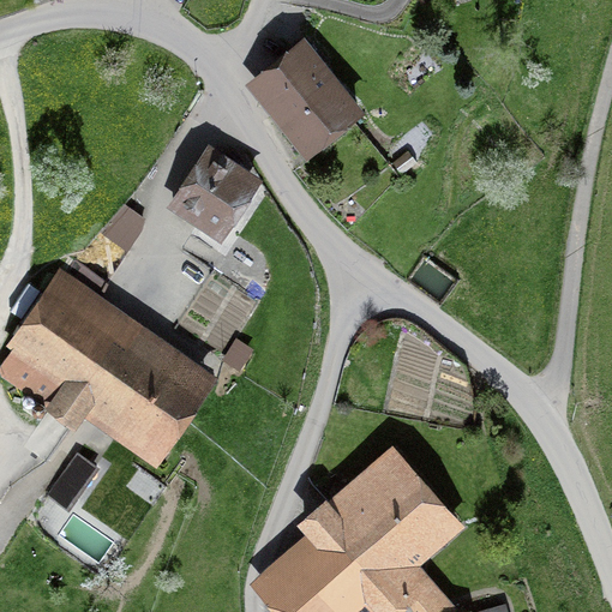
[(359,114),(304,42),(249,84),(304,156),(359,114)]
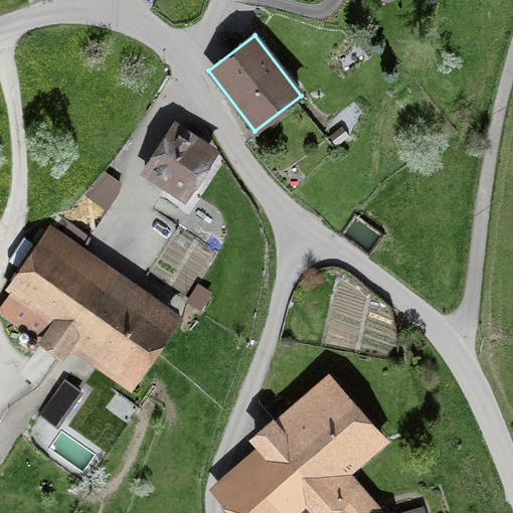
[(215,153),(171,126),(140,176),(183,203),(215,153)]
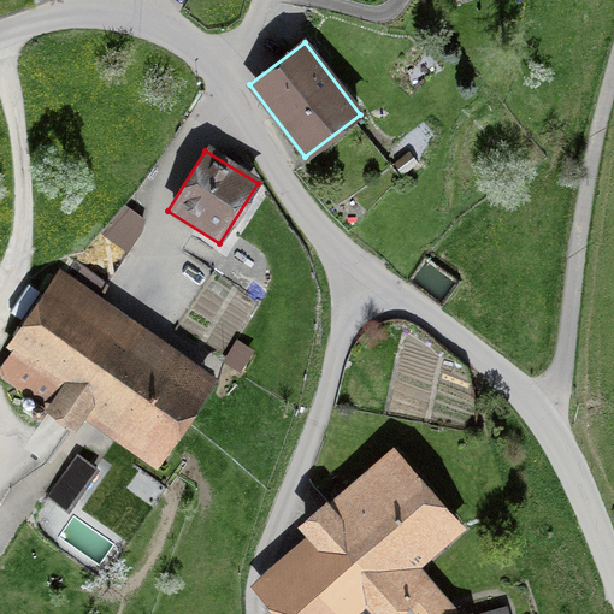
[(101,229),(125,249),(148,222),(124,202),(101,229)]
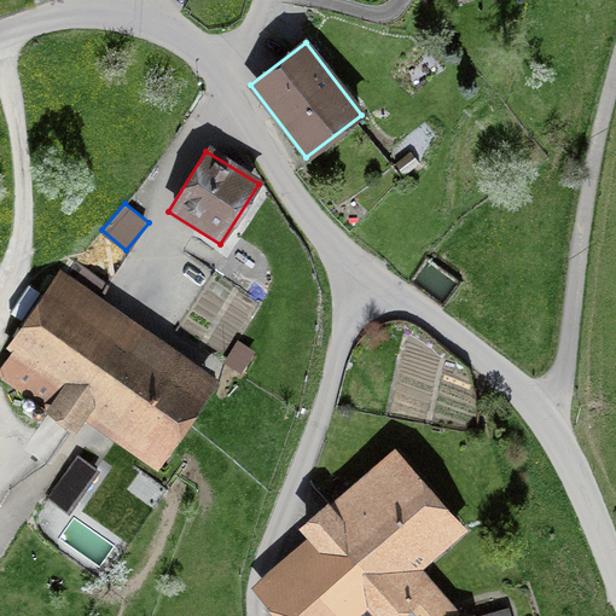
[(94,231),(67,273),(99,295),(128,253),(94,231)]
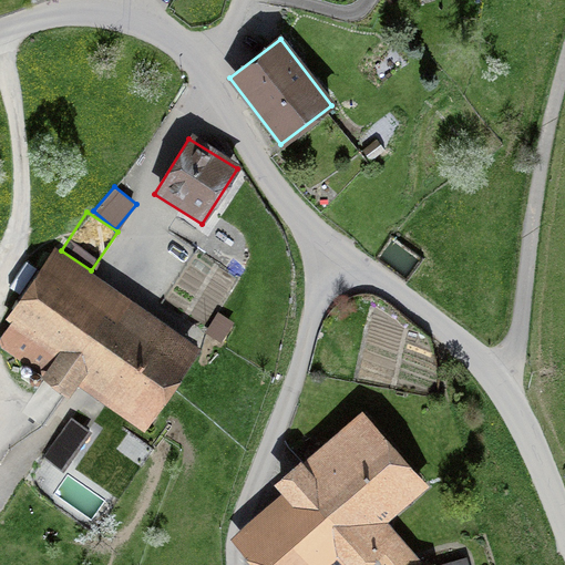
[(198,349),(52,250),(4,320),(11,325),(0,341),(0,343),(72,392),(76,386),(143,431),(198,349)]
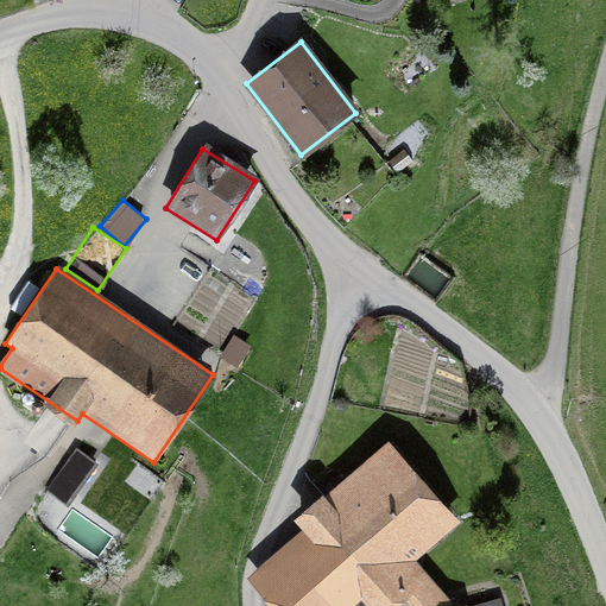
[(450,605),(415,561),(460,521),(387,442),(294,517),(304,529),(250,575),(275,605),(379,605),(393,593),(404,605),(450,605)]
